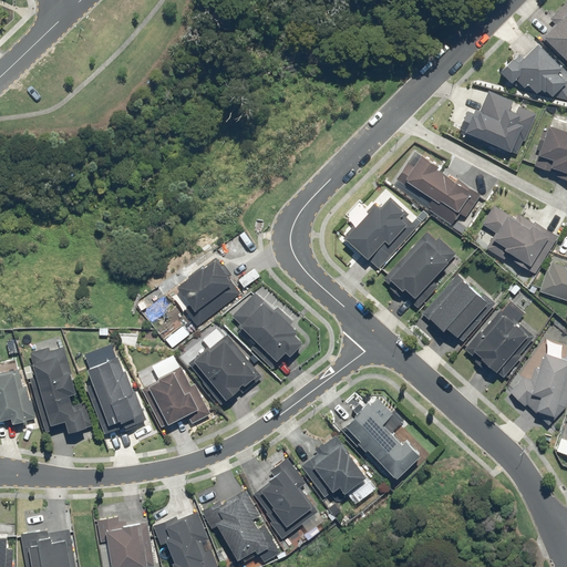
[(556,23),(542,38),(560,57),(563,54),(566,59),(566,0),(550,18),(556,23)]
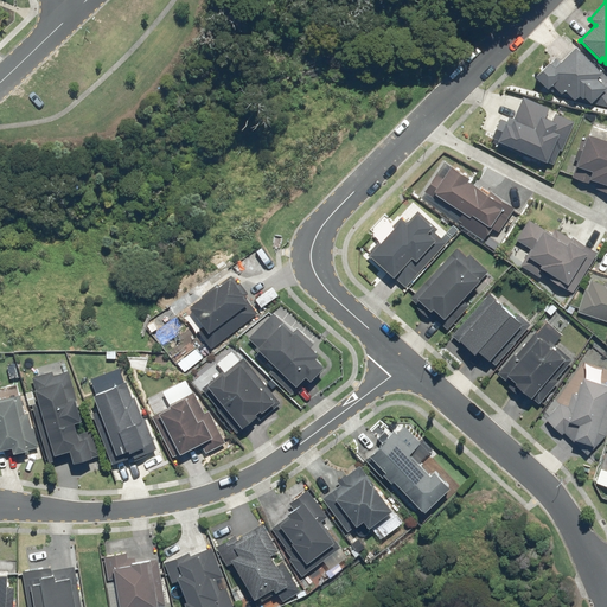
[(606,75),(576,45),(560,62),(556,58),(551,63),(550,62),(536,76),(548,88),(553,83),(562,93),(566,89),(575,98),(579,94),(582,97),(585,95),(590,101),(590,102),(606,106),(606,75)]
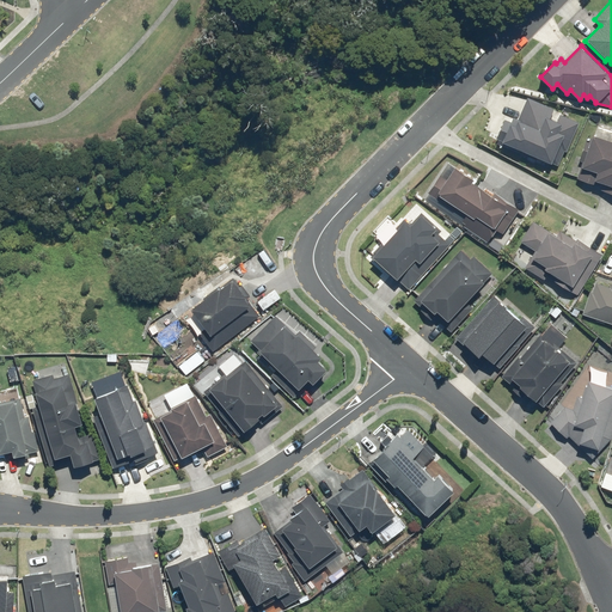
[(567,152),(579,122),(552,111),(554,109),(527,98),(519,120),(513,117),(510,122),(505,120),(496,140),(551,163),(558,147),(567,152)]
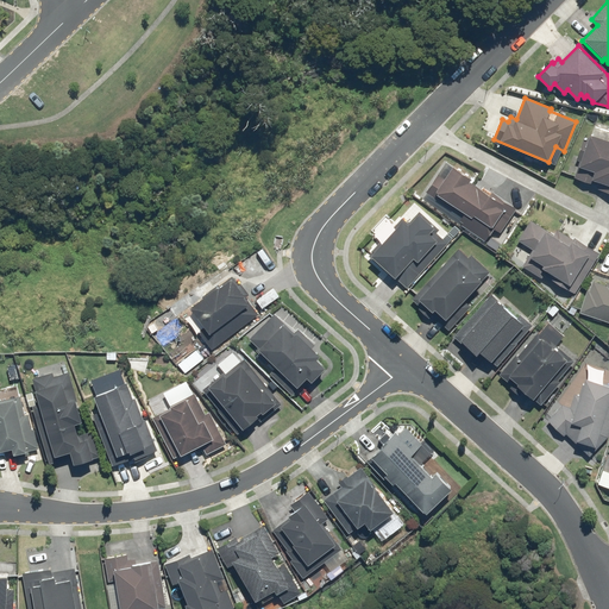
[(608,192),(608,139),(589,133),(586,139),(583,138),(577,158),(581,159),(575,177),(597,186),(597,188),(608,192)]
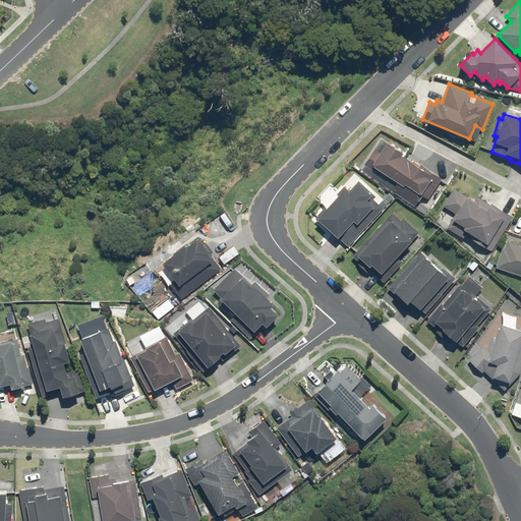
[(436,189),(442,178),(420,164),(419,166),(402,155),(403,153),(387,142),(380,153),(374,149),(364,165),(396,185),(392,190),(415,206),(418,200),(419,200),(422,195),(428,198),(429,197),(432,199),(439,191),(436,189)]
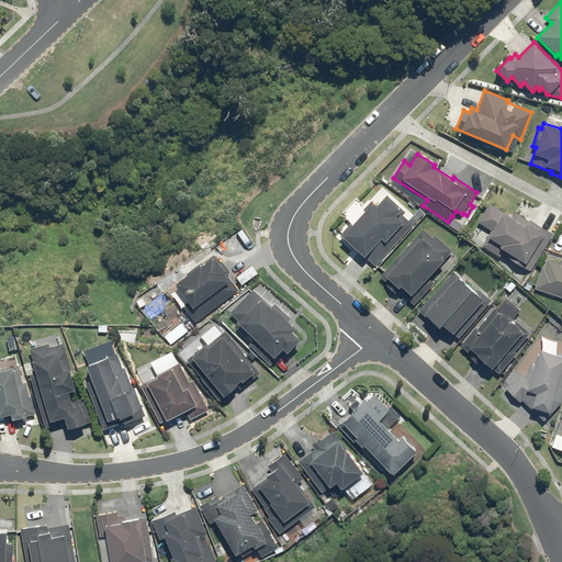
[(343,232),(344,233),(341,235),(375,266),(413,224),(398,212),(401,210),(385,197),(378,206),(371,201),(362,211),(359,202),(357,202),(348,212),(349,213),(346,216),(352,222),(343,232)]
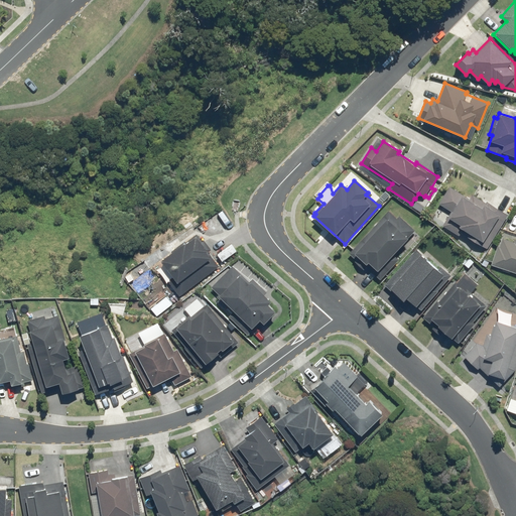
[(487,248),(508,215),(487,202),(486,203),(473,194),(470,199),(449,186),(439,203),(452,211),(442,225),(459,235),(463,229),(465,230),(463,233),(487,248)]
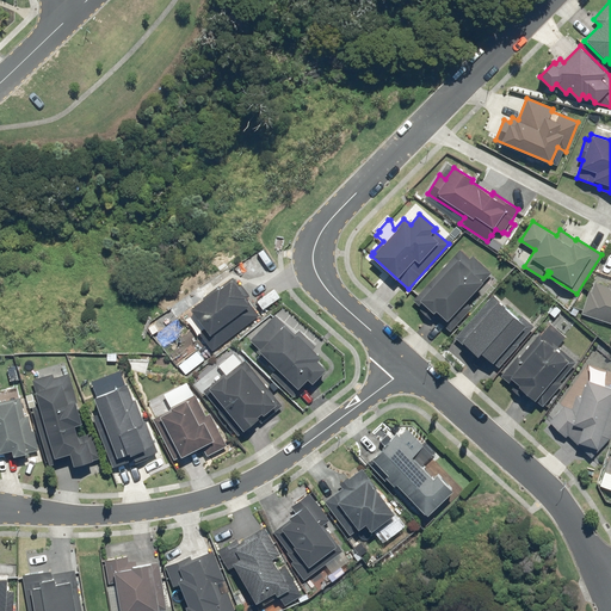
[(460,250),(413,300),(421,308),(420,309),(431,319),(433,315),(451,331),(471,307),(466,301),(492,272),(473,255),(469,258),(460,250)]
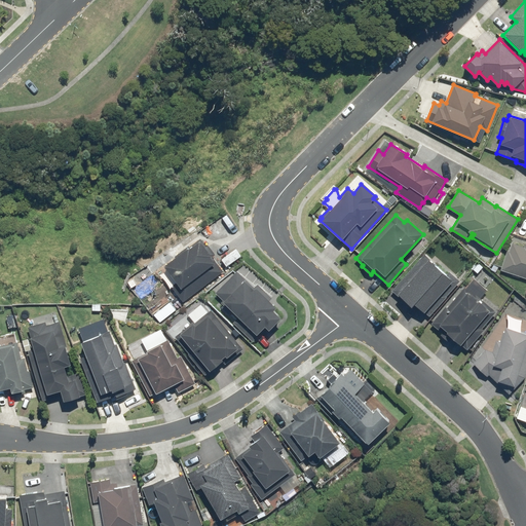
[(171,286),(183,301),(223,271),(199,238),(163,265),(177,282),(171,286)]
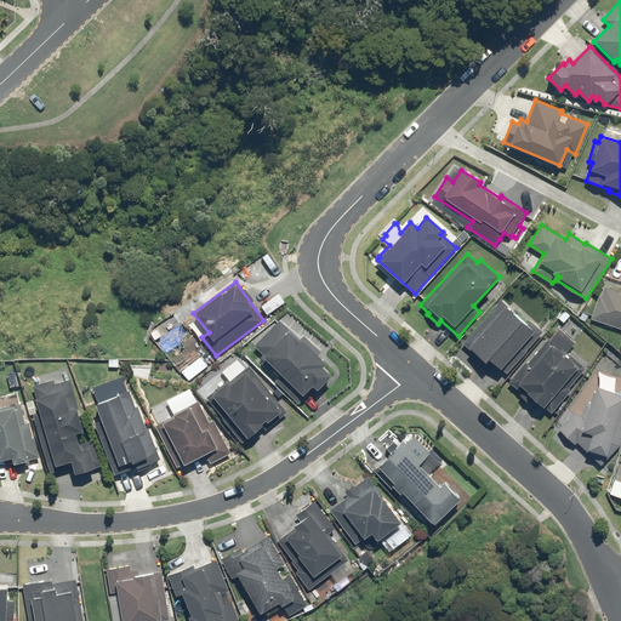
[(599,295),(591,318),(620,328),(620,284),(619,291),(604,286),(600,296),(599,295)]
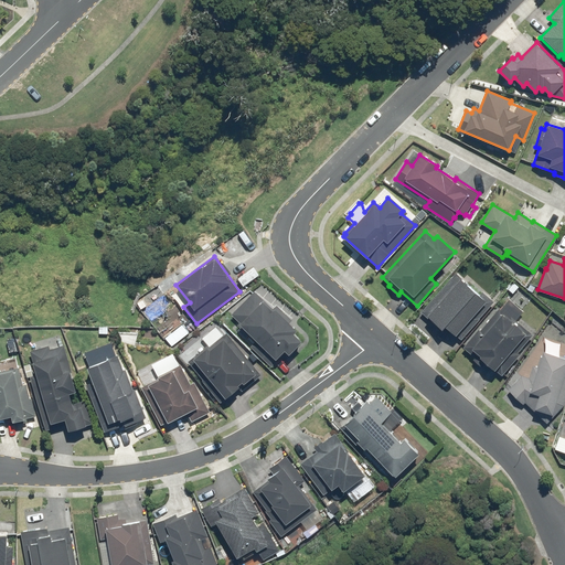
[(456,273),(422,311),(441,329),(445,326),(460,339),(494,301),(479,289),(477,291),(456,273)]
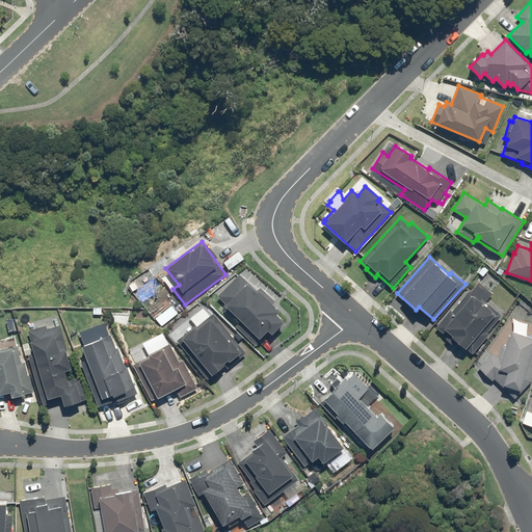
[(257,291),(239,274),(218,296),(227,303),(224,307),(240,321),(235,326),(256,345),(263,337),(262,336),(268,329),(272,334),(284,320),(276,313),(280,310),(272,303),(274,300),(260,287),(257,291)]
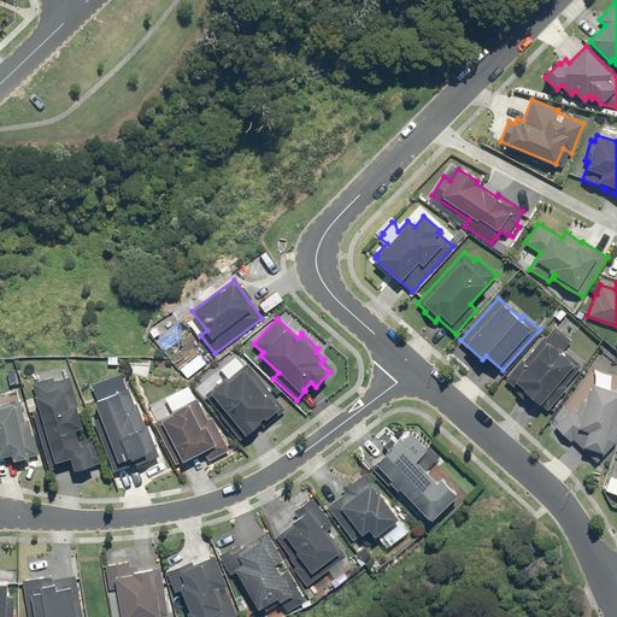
[(532,395),(547,410),(568,386),(560,380),(574,363),(544,338),(524,360),(523,359),(506,380),(518,389),(517,392),(527,400),(532,395)]
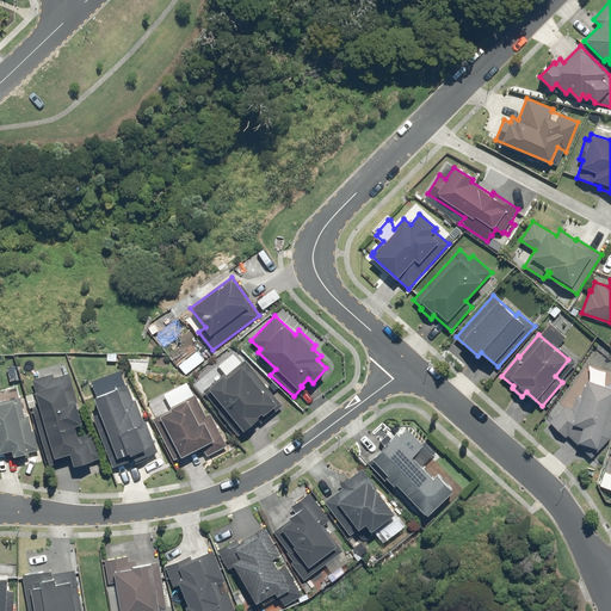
[(196,384),(239,436),(247,429),(246,429),(259,418),(258,415),(261,413),(264,414),(279,401),(245,360),(241,363),(233,352),(196,384)]
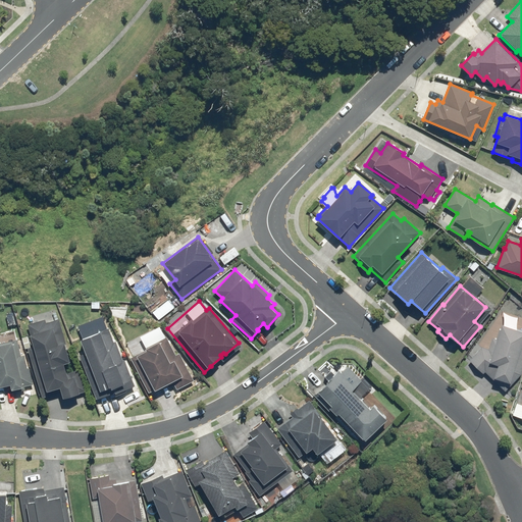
[(34,347),(29,348),(43,397),(61,392),(63,398),(80,393),(80,392),(86,389),(81,369),(66,373),(64,363),(70,361),(65,343),(66,342),(59,318),(46,322),(45,319),(28,324),(31,333),(30,333),(34,347)]
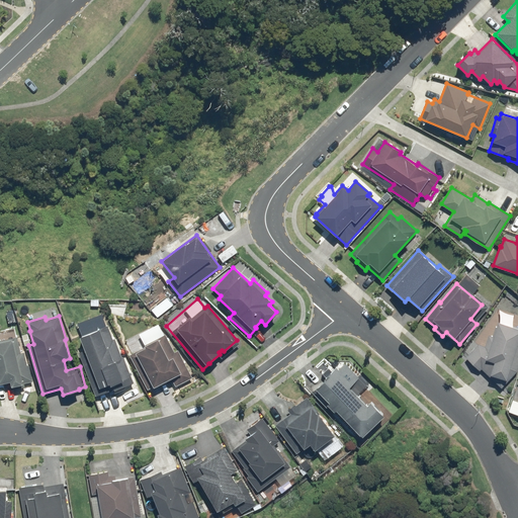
[(482,368),(501,387),(517,371),(517,367),(517,326),(515,326),(515,327),(498,321),(493,336),(489,335),(485,346),(479,344),(465,356),(480,370),(482,368)]
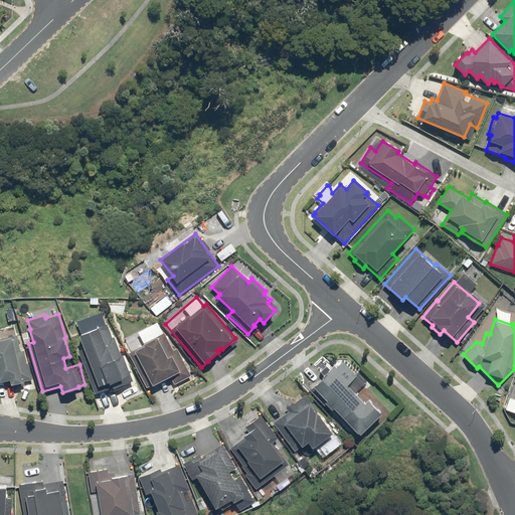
[(129,352),(147,387),(165,378),(167,382),(172,379),(175,384),(191,375),(177,348),(174,349),(165,332),(163,333),(158,322),(123,340),(129,352)]
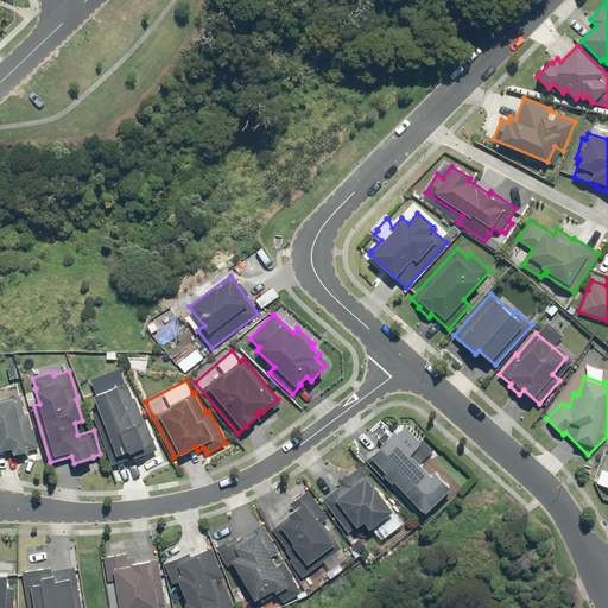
[(133,398),(126,381),(94,396),(99,407),(92,411),(113,464),(133,456),(135,461),(147,456),(146,454),(158,449),(145,418),(144,419),(135,398),(133,398)]
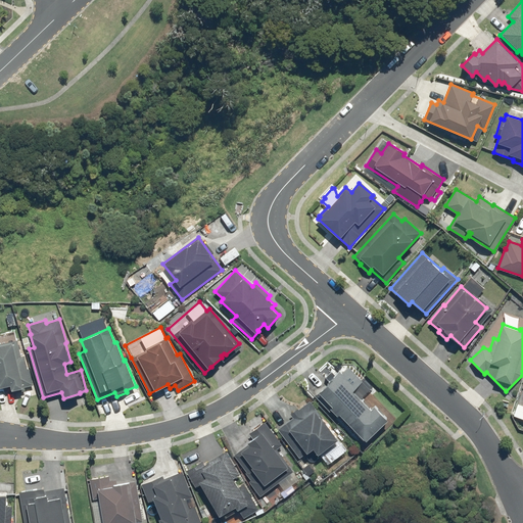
[(0,341),(0,387),(10,385),(12,393),(26,390),(25,387),(34,385),(30,369),(28,369),(25,355),(21,355),(17,340),(1,344),(0,341)]
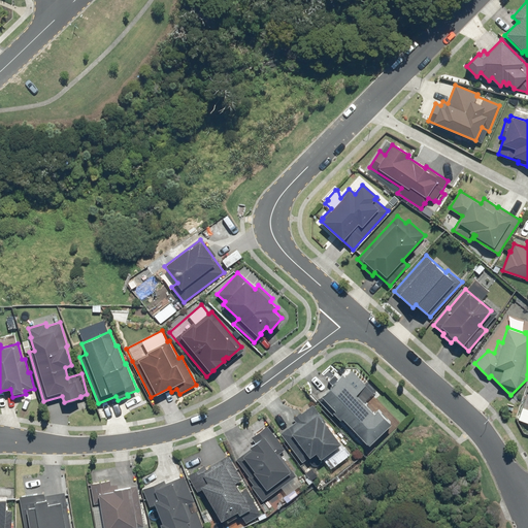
[(322,394),(318,398),(332,414),(334,411),(339,418),(341,416),(368,443),(390,423),(376,408),(373,411),(355,392),(365,384),(352,369),(344,375),(341,372),(320,393),(322,394)]
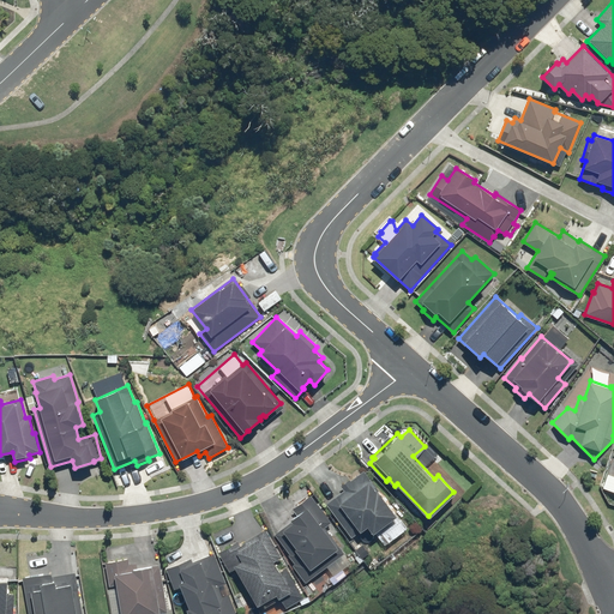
[(344,489),(326,503),(351,536),(362,528),(361,528),(366,524),(372,531),(374,530),(385,545),(407,528),(377,488),(377,487),(363,470),(350,480),(349,479),(341,485),(344,489)]
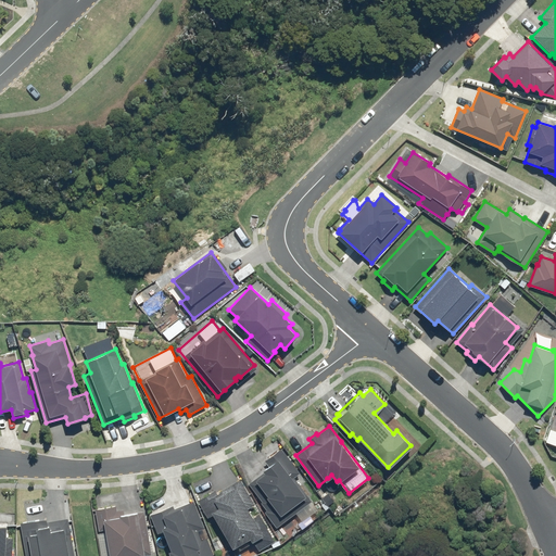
[(555,430),(550,429),(546,442),(555,444),(555,430)]
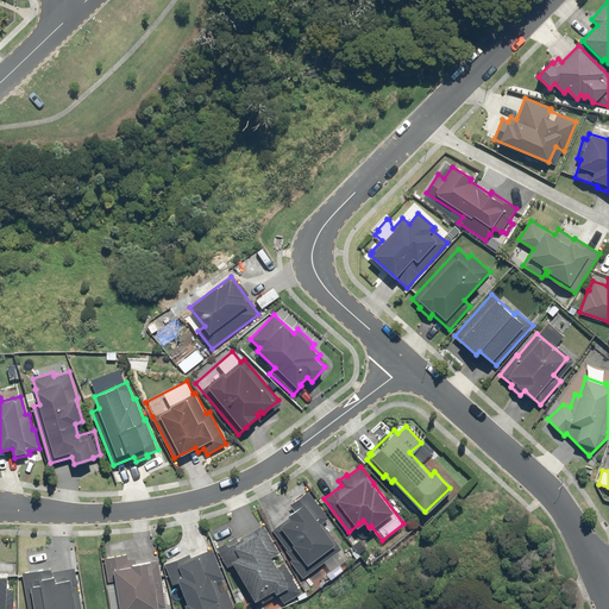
[(289,559),(302,576),(324,560),(331,570),(347,558),(340,547),(341,547),(322,521),(328,518),(308,490),(289,503),(293,508),(287,513),(289,516),(272,528),(287,548),(286,548),(292,557),(289,559)]
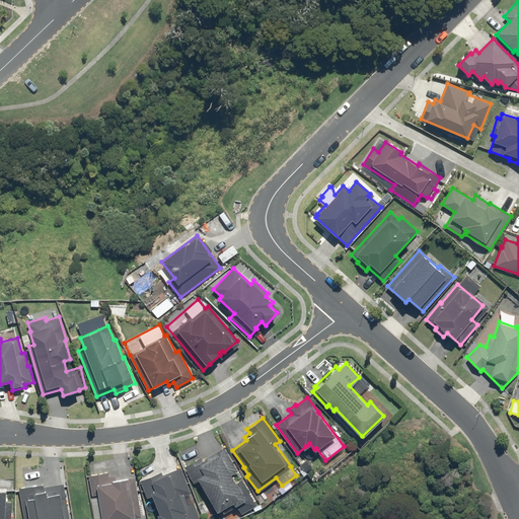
[(238,469),(224,446),(202,459),(201,456),(183,466),(194,483),(198,479),(217,510),(232,501),(234,504),(235,504),(241,513),(256,504),(241,479),(236,483),(231,473),(238,469)]
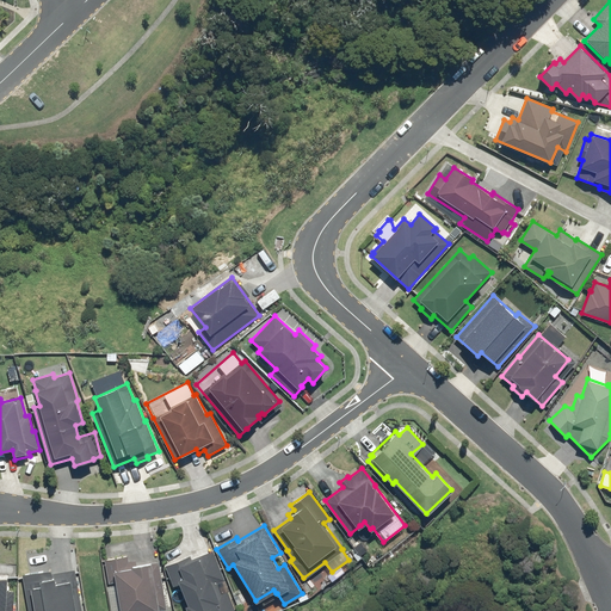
[(184,604),(187,610),(235,610),(227,590),(229,590),(213,550),(191,559),(190,555),(165,565),(173,585),(179,582),(187,603),(184,604)]
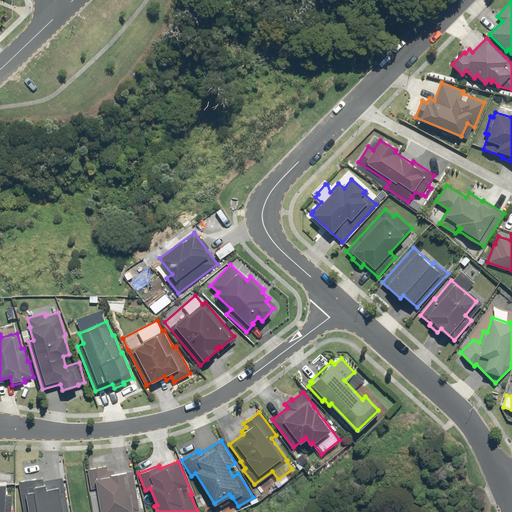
[(107,464),(87,468),(91,488),(96,487),(101,511),(95,511),(125,511),(140,509),(133,470),(126,471),(126,470),(114,472),(113,468),(108,469),(107,464)]
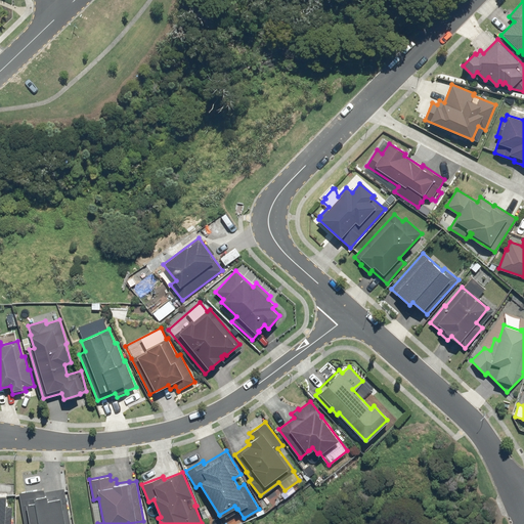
[(43,488),(19,492),(24,523),(70,523),(63,487),(44,491),(43,488)]
